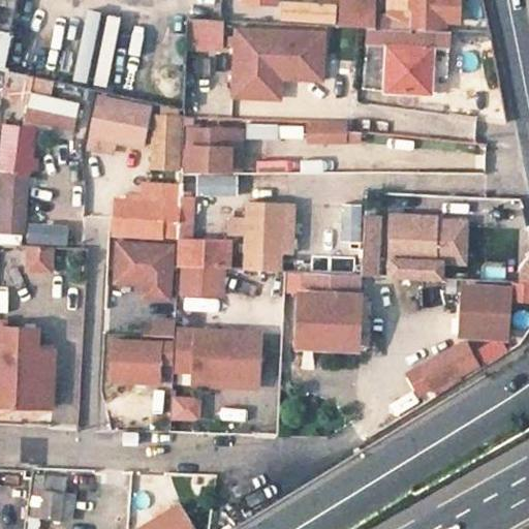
[(0,0),(0,69),(3,70),(19,0),(0,0)]
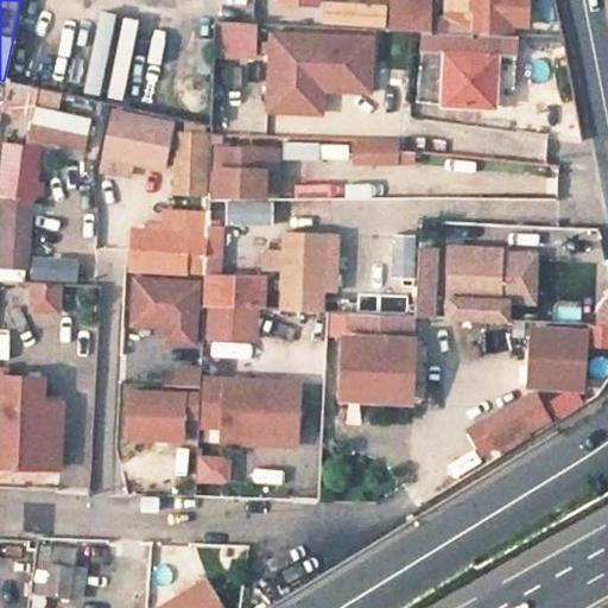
[(374,26),(394,26),(397,26),(398,2),(328,0),(327,24),(367,26),(374,26)]
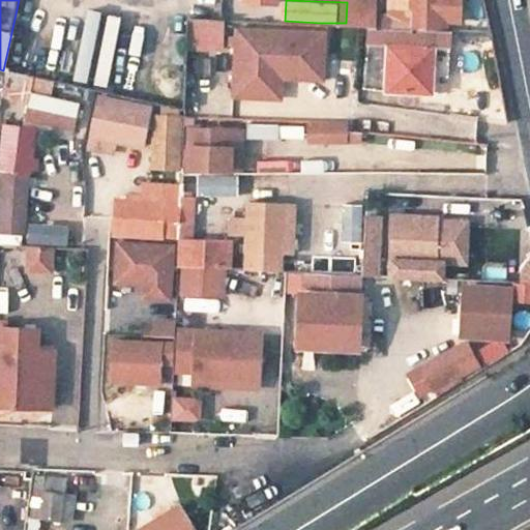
[(375,24),(375,0),(346,0),(347,2),(346,23),(372,25),(375,24)]
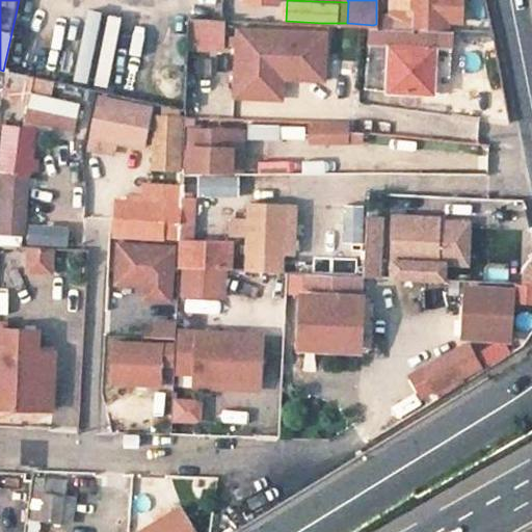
[(409,0),(410,26),(451,28),(451,19),(450,0),(409,0)]
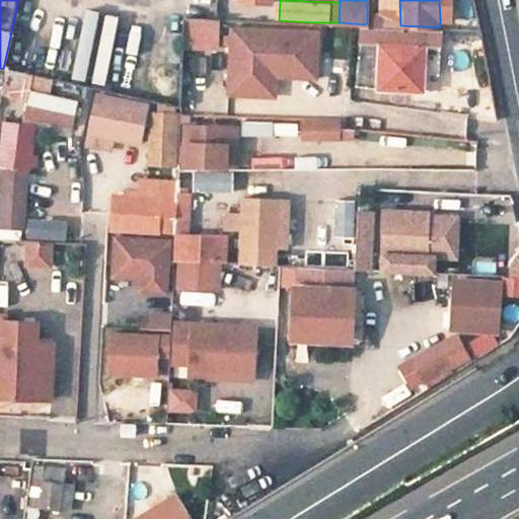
[(453,18),(452,0),(439,0),(440,18),(453,18)]
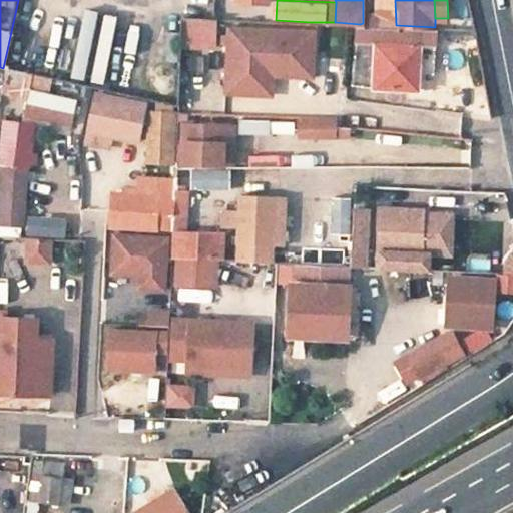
[(80,73),(93,75),(103,8),(90,6),(80,73)]
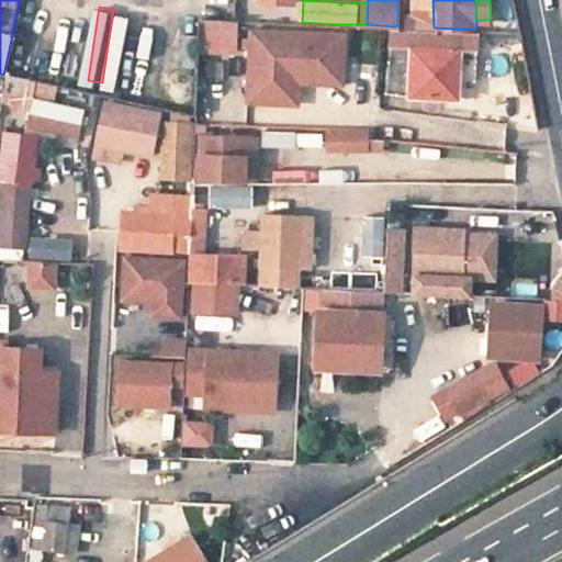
[(295,22),(295,11),(283,11),(283,21),(295,22)]
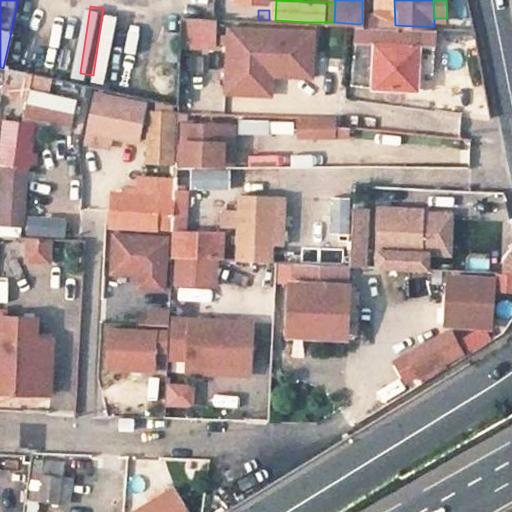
[(184,17),(183,30),(207,30),(208,18),(184,17)]
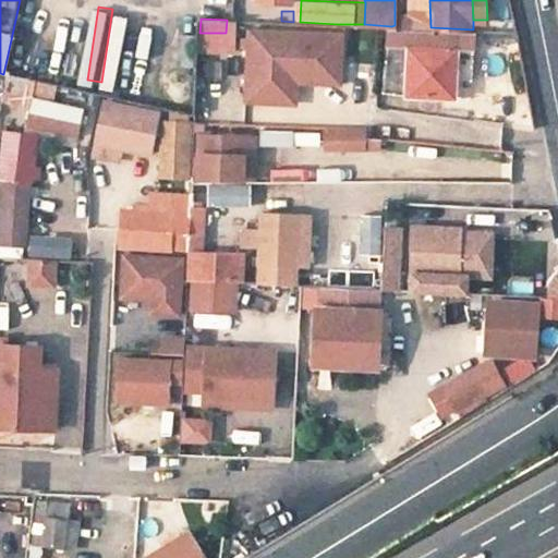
[(342,64),(343,24),(337,24),(300,22),(293,22),(281,21),(253,20),(250,88),(280,89),(281,69),(301,49),(319,50),(318,63),(342,64)]
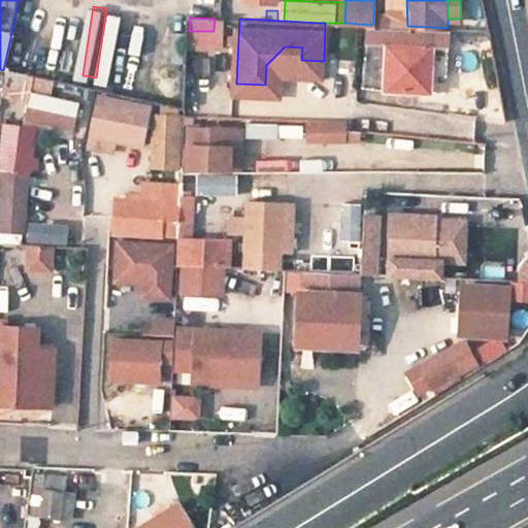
[(438,91),(438,75),(439,65),(433,65),(434,47),(449,47),(451,28),(448,28),(407,26),(373,24),(370,25),(364,87),(384,90),(438,91)]
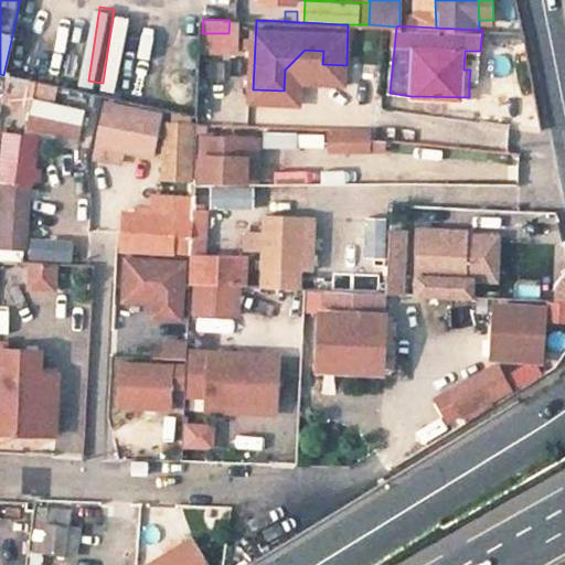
[(301,92),(302,71),(347,73),(347,65),(322,64),(323,51),(305,50),(285,70),(284,91),(301,92)]
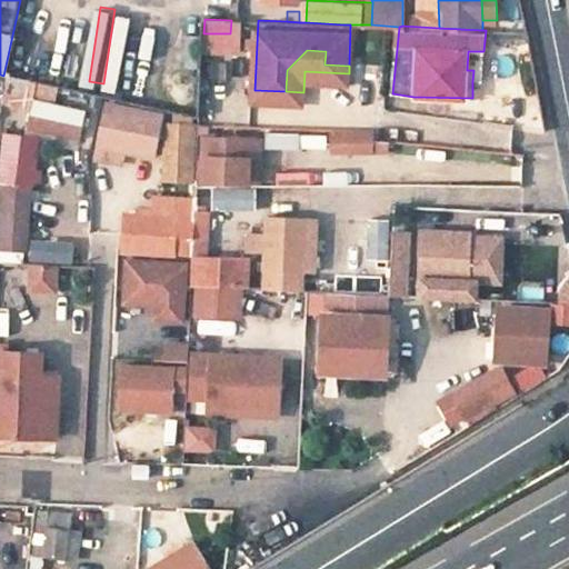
[(473,70),(472,81),(483,81),(483,51),(468,51),(467,70),(473,70)]
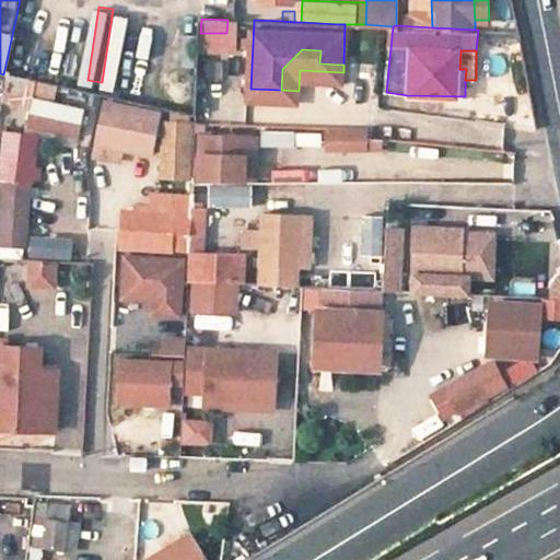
[(82,126),(85,109),(34,98),(37,82),(6,76),(4,98),(32,105),(27,127),(66,136),(69,123),(82,126)]
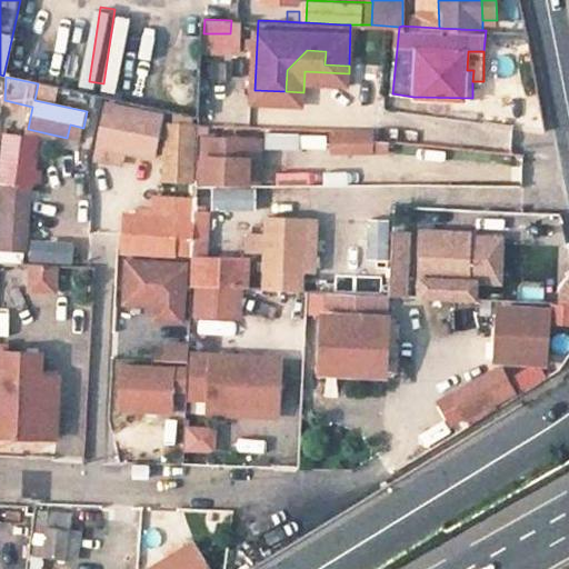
[(166,115),(106,102),(97,149),(156,161),(166,115)]
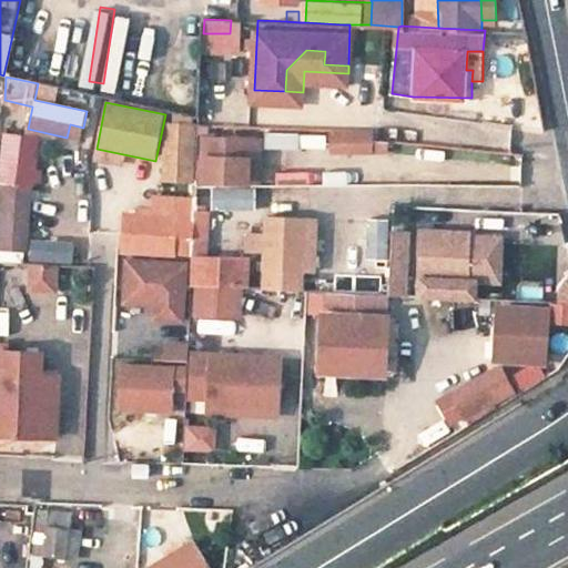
[(196,124),(164,123),(163,183),(194,184),(196,124)]
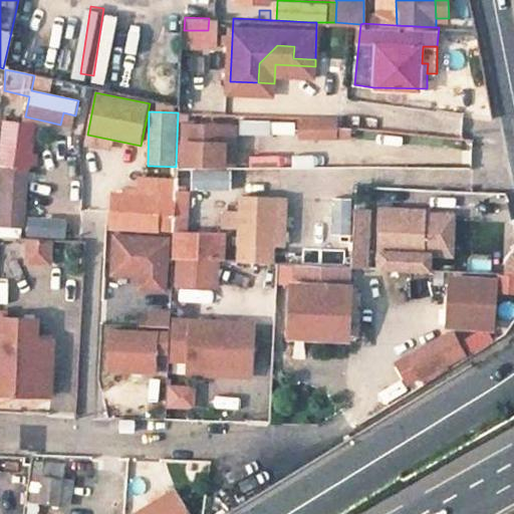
[(350,138),(350,125),(346,125),(345,120),(302,119),(301,137),(350,138)]
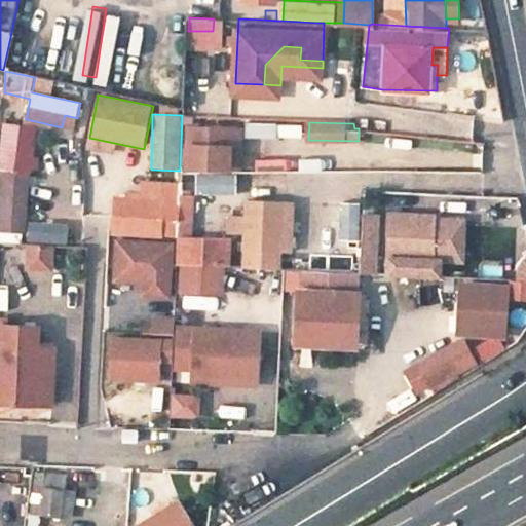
[(230,167),(232,128),(190,126),(189,147),(184,147),(184,165),(188,165),(188,166),(230,167)]
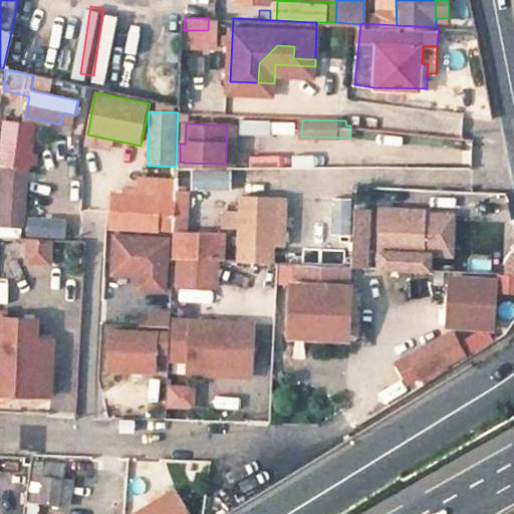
[(236,165),(237,125),(227,125),(225,164),(236,165)]
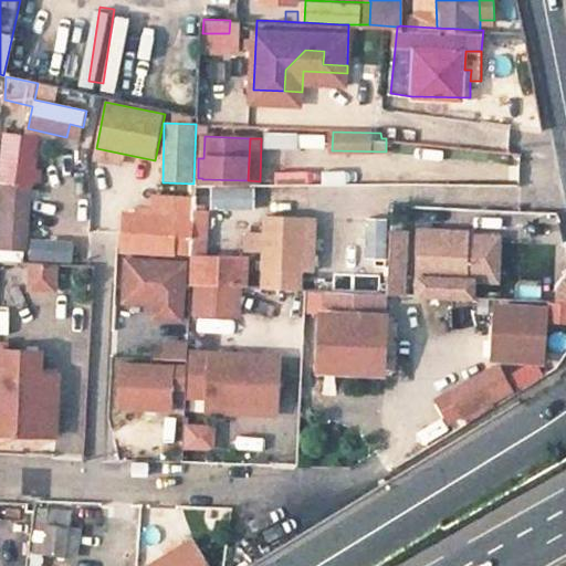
[(0,247),(27,249),(32,182),(19,181),(20,154),(2,153),(0,180),(2,180),(0,211),(0,247)]
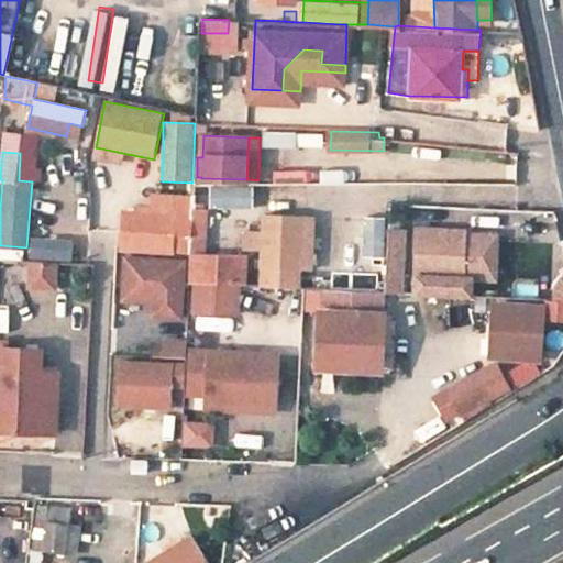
[(152,192),(151,206),(139,205),(138,210),(122,209),(119,247),(119,251),(135,252),(175,254),(175,253),(187,254),(190,195),(152,192)]
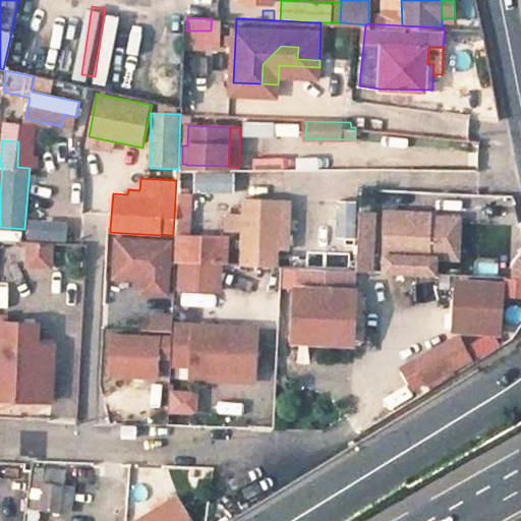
[(225,263),(227,238),(188,236),(190,194),(187,194),(187,188),(181,187),(177,261),(181,262),(221,263),(225,263)]
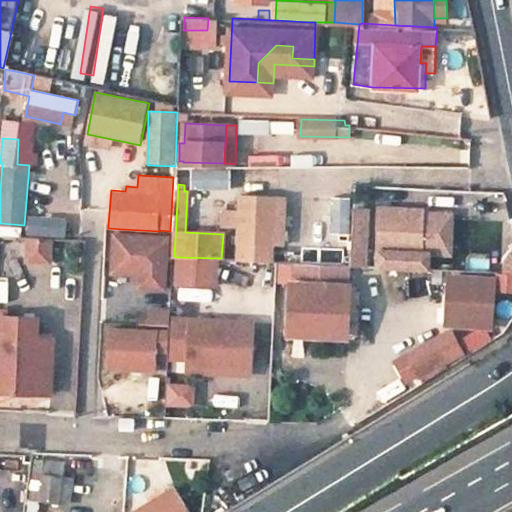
[(271,260),(275,195),(241,194),(238,259),(271,260)]
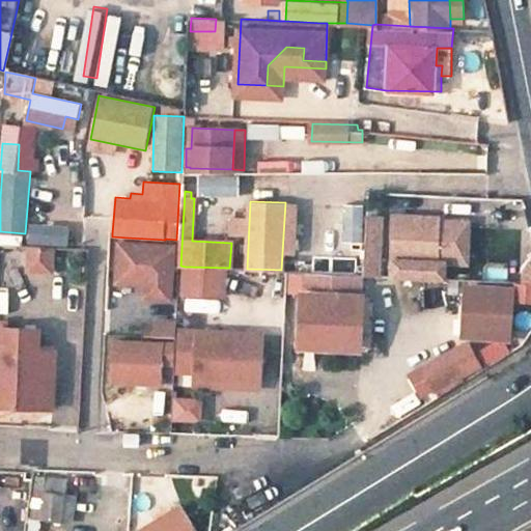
[(456,262),(457,244),(439,243),(440,221),(441,216),(396,214),(393,276),(438,278),(438,261),(456,262)]
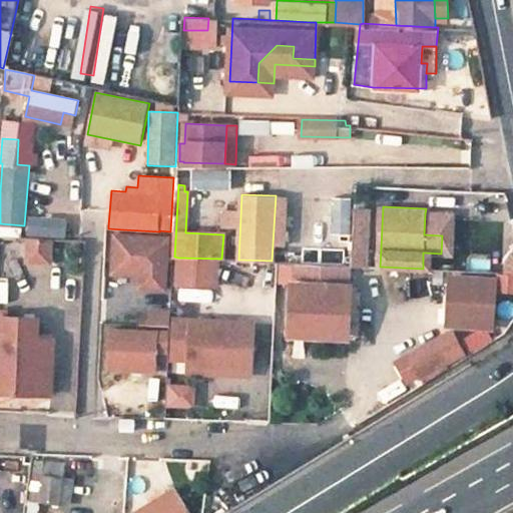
[(354,229),(368,230),(369,209),(355,208),(354,229)]
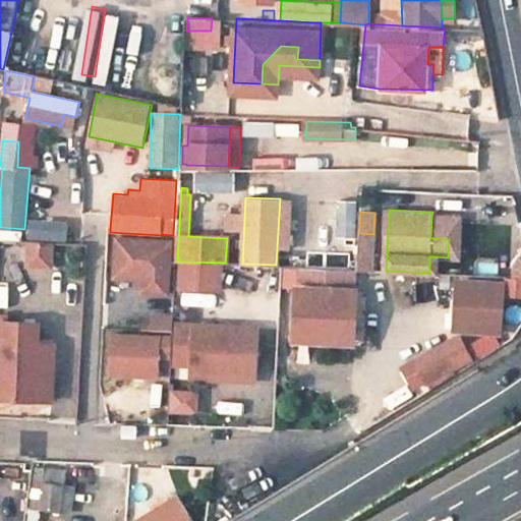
[(459,258),(461,218),(431,217),(430,238),(449,239),(448,257),(459,258)]
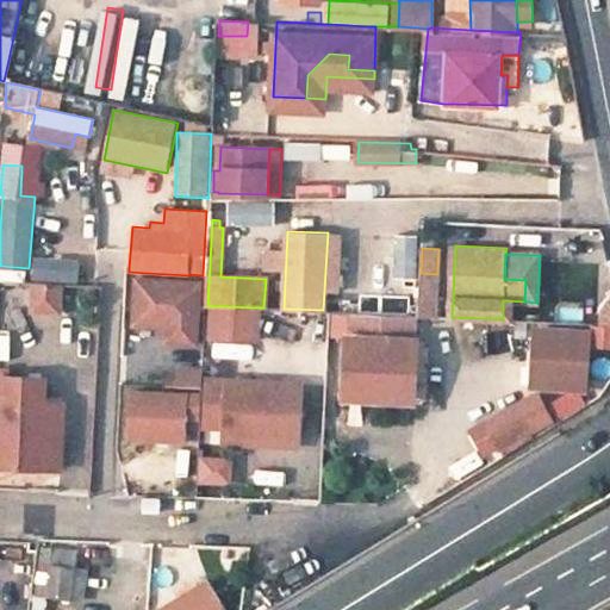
[(435,306),(436,306),(437,274),(421,273),(418,315),(434,316),(435,306)]
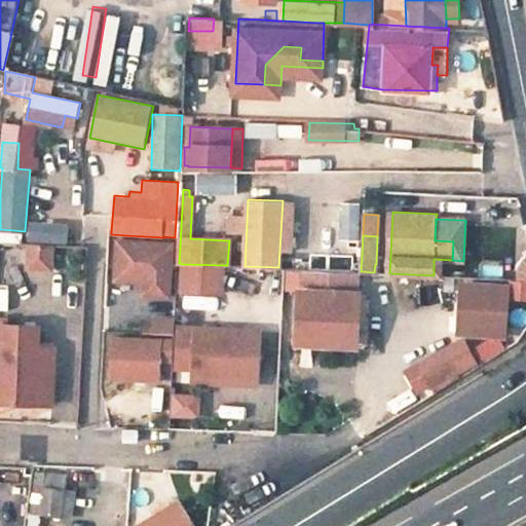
[(172,299),(173,287),(176,242),(115,238),(112,283),(140,285),(140,297),(172,299)]
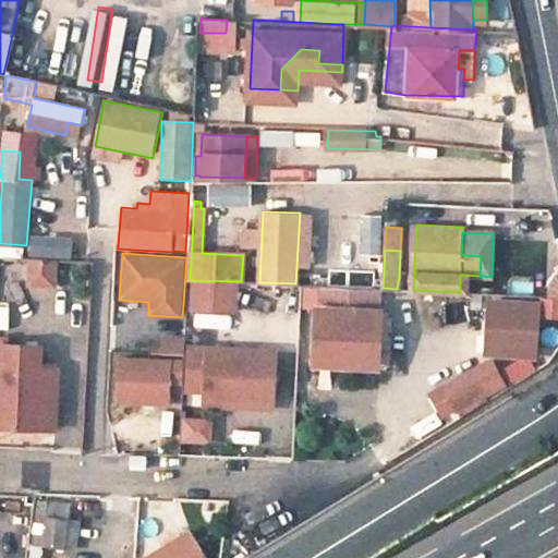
[(55,284),(56,257),(32,256),(29,282),(55,284)]
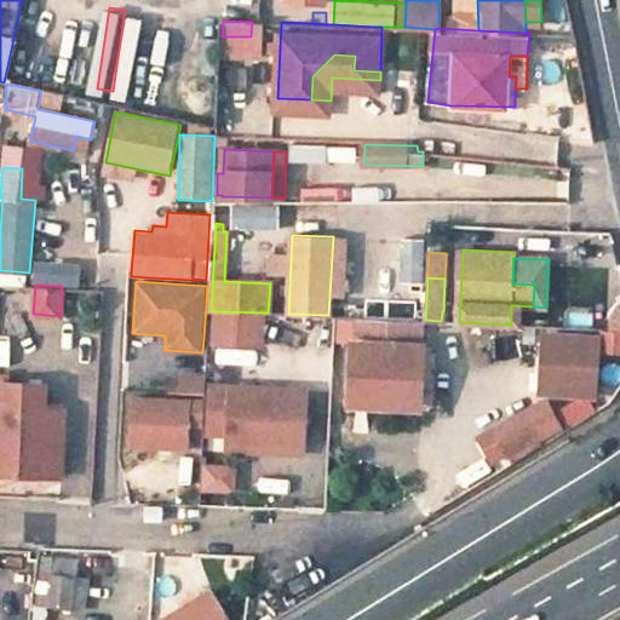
[(267,344),(268,313),(263,313),(216,311),(214,343),(267,344)]
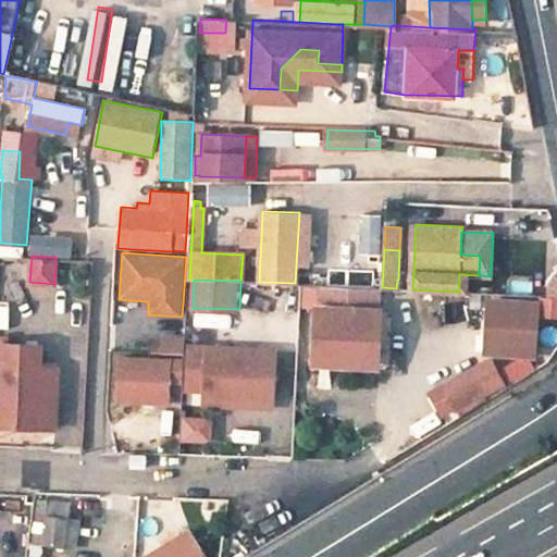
[(539,300),(484,297),(481,356),(490,356),(517,358),(529,359),(534,359),(539,300)]
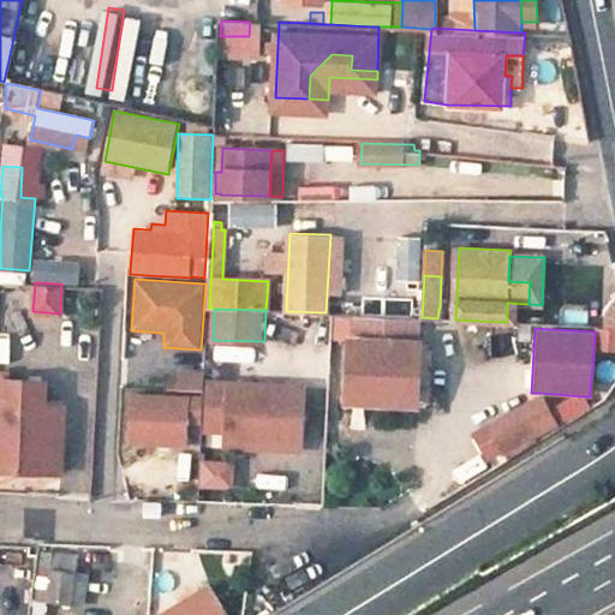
[(614,328),(595,328),(593,348),(614,350),(614,328)]
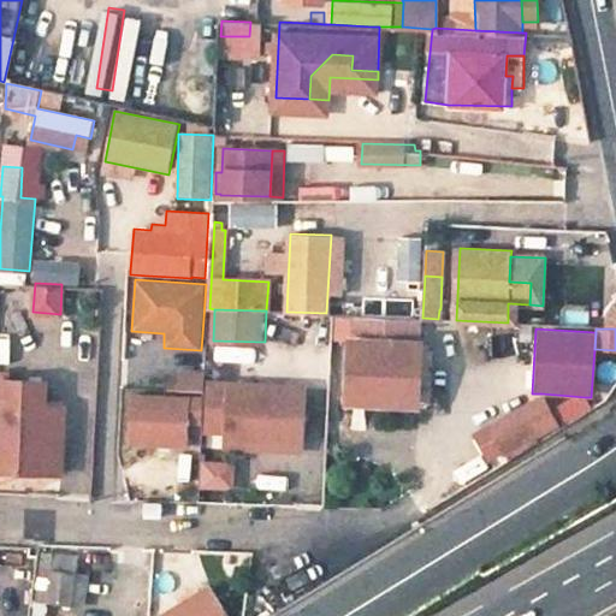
[(422,343),(353,339),(350,384),(350,398),(420,402),(421,388),(422,343)]
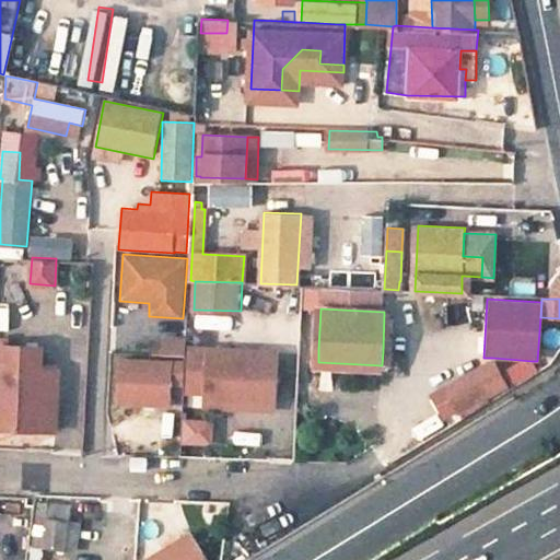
[(261,343),(261,313),(224,312),(223,343),(261,343)]
